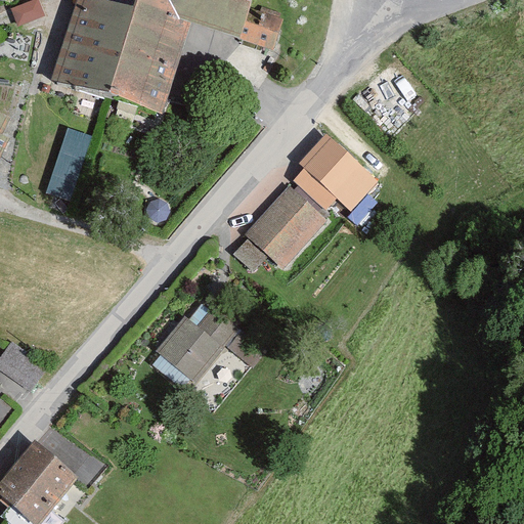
[(83,0),(57,82),(159,113),(186,22),(272,48),(281,19),(249,9),(251,0),(83,0)]
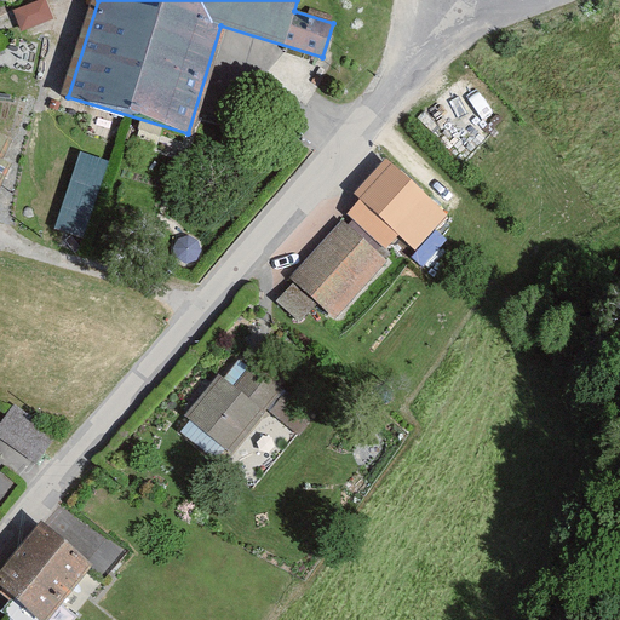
[(41,45),(19,40),(13,74),(35,79),(41,45)]
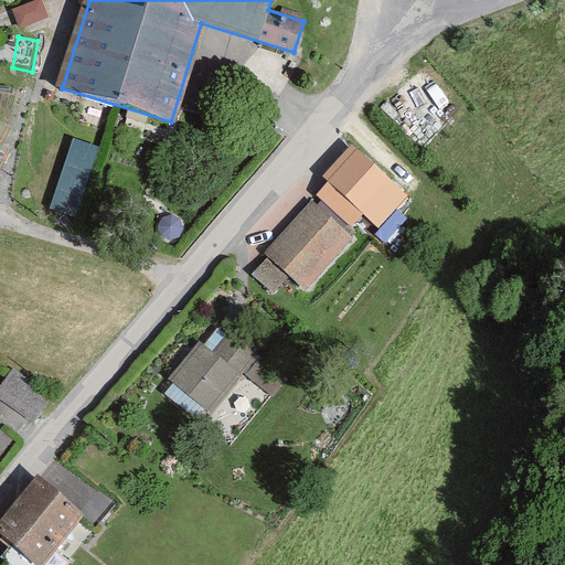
[(0,178),(9,158),(0,153),(10,132),(0,128),(0,178)]
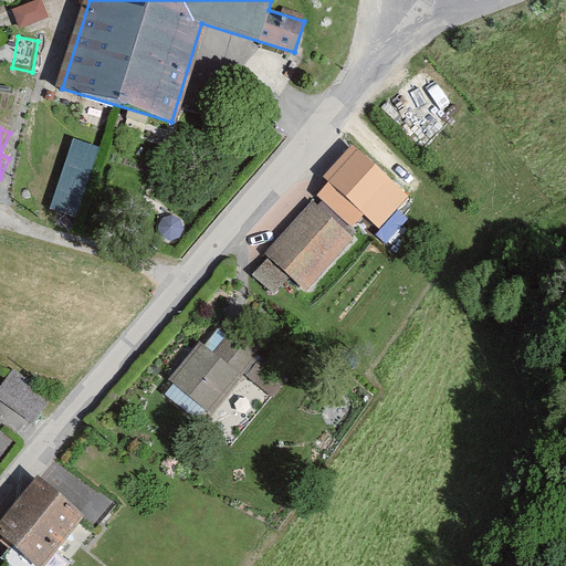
[(80,215),(101,145),(73,137),(52,206),(80,215)]
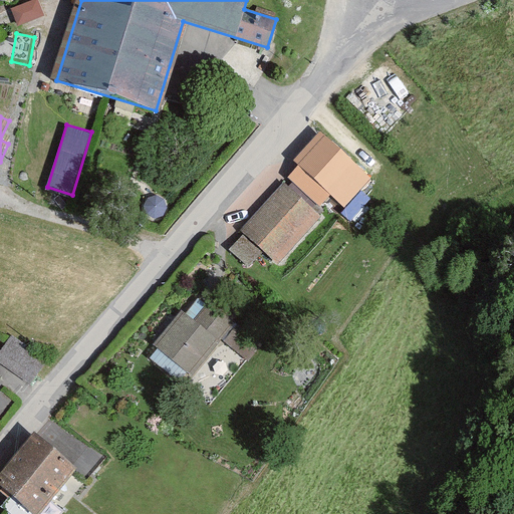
[(321,130),(294,160),(345,207),(372,177),(321,130)]
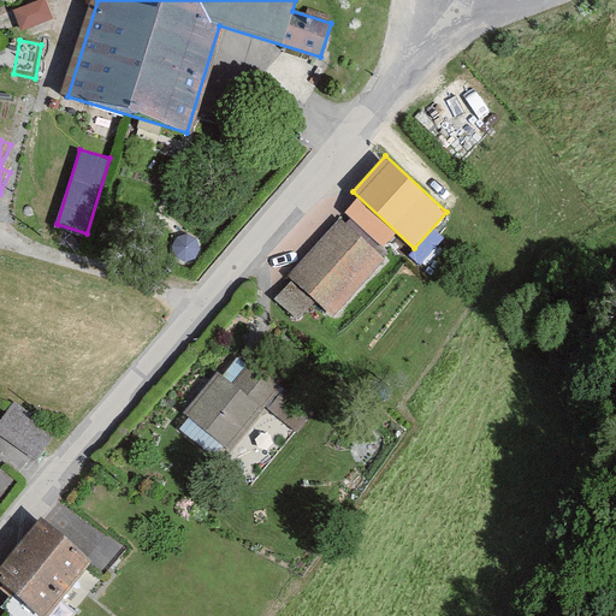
[(341,217),(289,276),(333,315),(386,256),(341,217)]
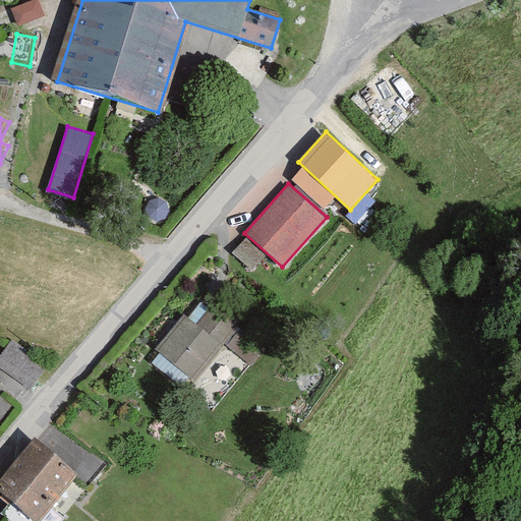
[(232,252),(251,270),(266,254),(246,237),(232,252)]
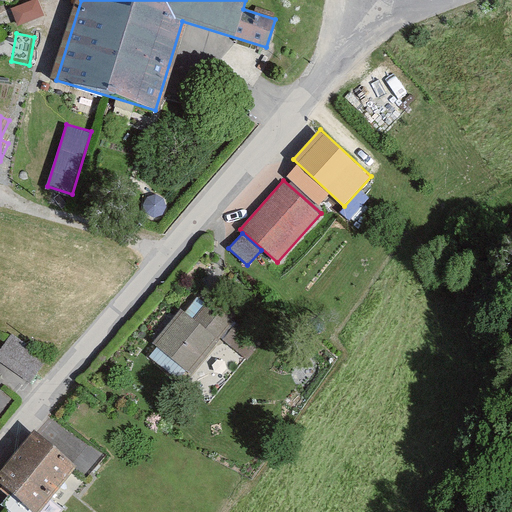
[(182,308),(153,344),(190,373),(234,317),(209,298),(194,318),(182,308)]
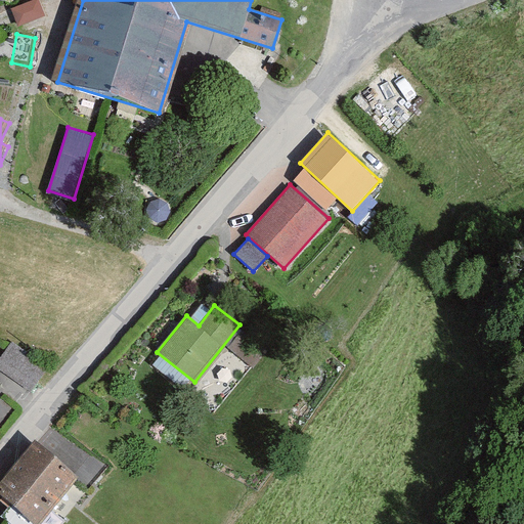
[(227,345),(253,367),(268,351),(242,329),(227,345)]
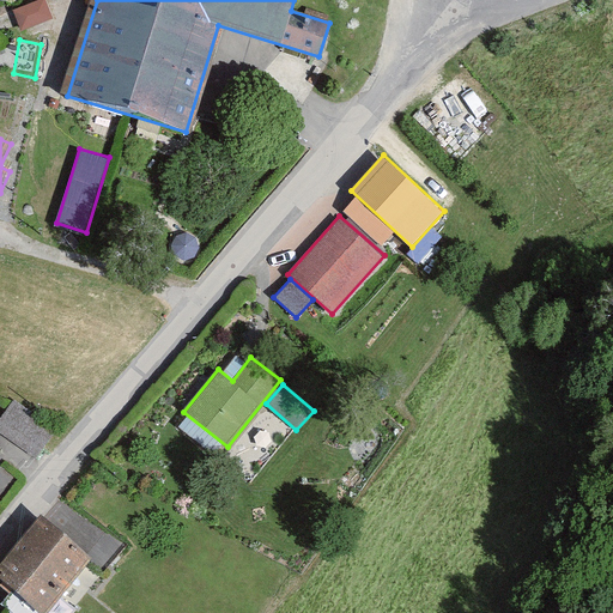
[(0,418),(0,429),(37,456),(58,430),(14,398),(0,418)]
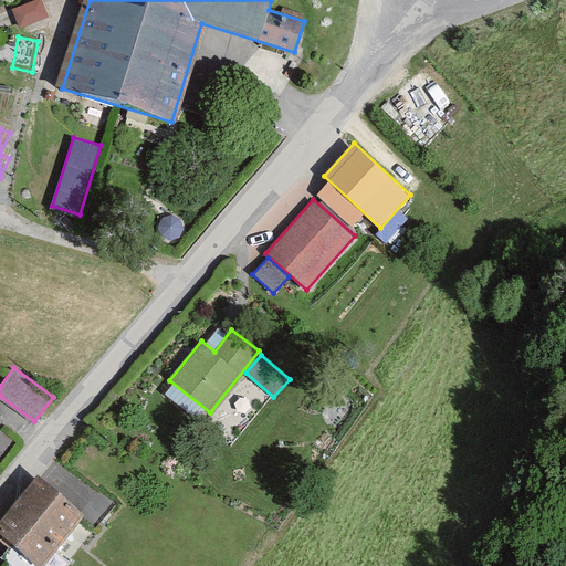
[(39,475),(0,521),(0,532),(40,565),(84,513),(39,475)]
